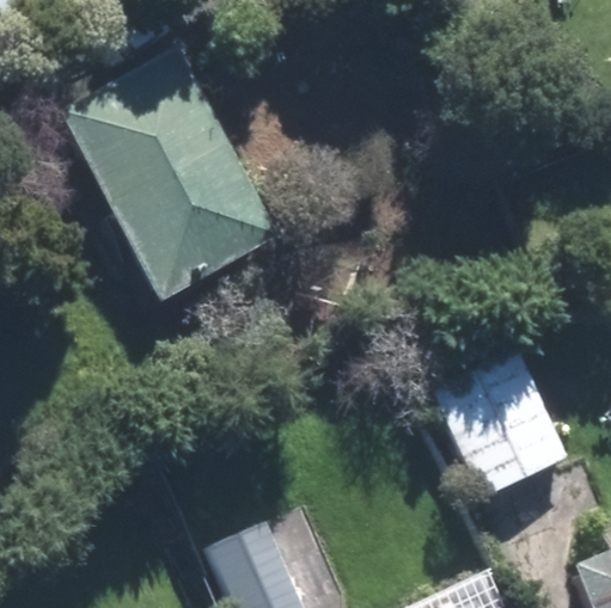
[(59,103),(159,296),(275,237),(175,43),(59,103)]
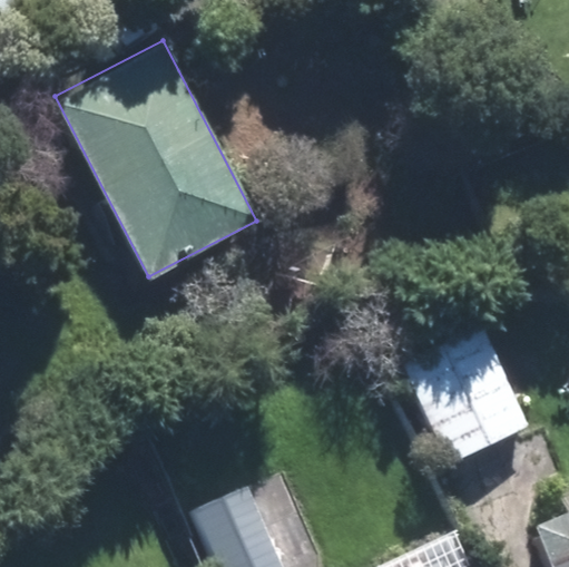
[(402,362),(448,463),(472,453),(529,428),(482,325),(402,362)]
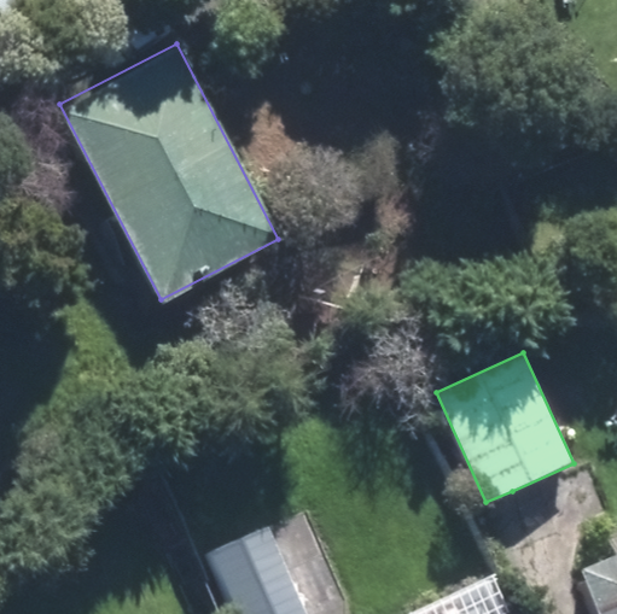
[(209,550),(237,613),(308,613),(268,525),(209,550)]
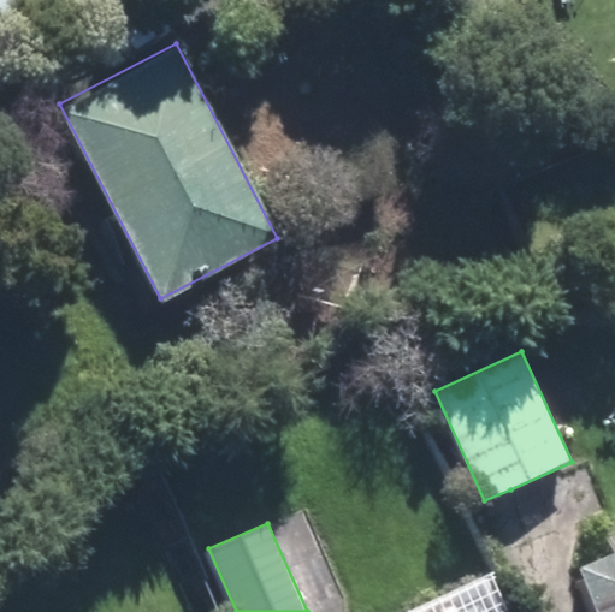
[(614,556),(579,572),(596,611),(614,611),(614,556)]
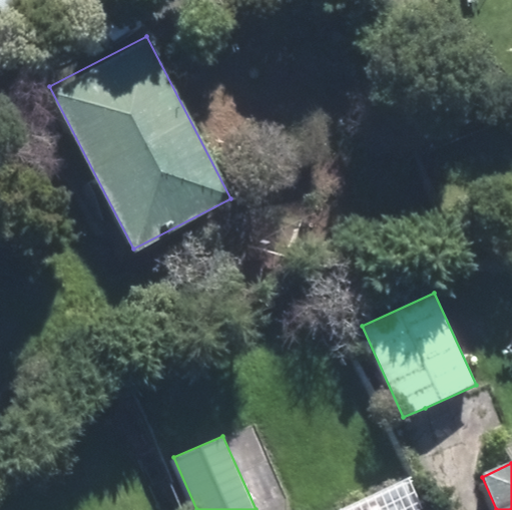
[(436,509),(432,500),(411,509),(436,509)]
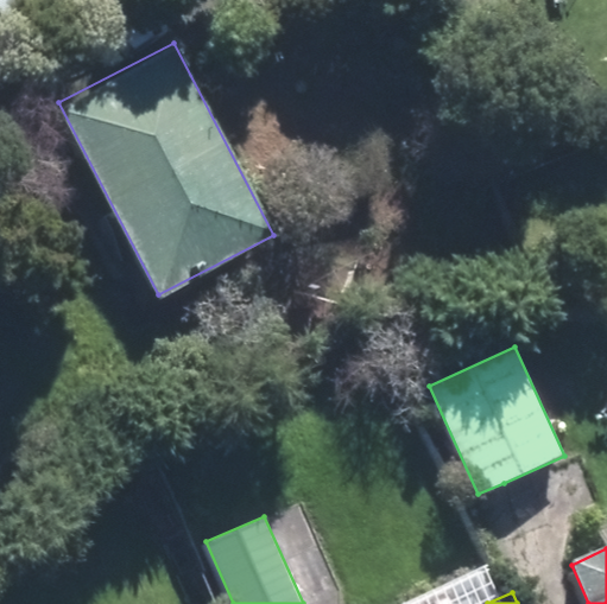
All buildings are outlined.
